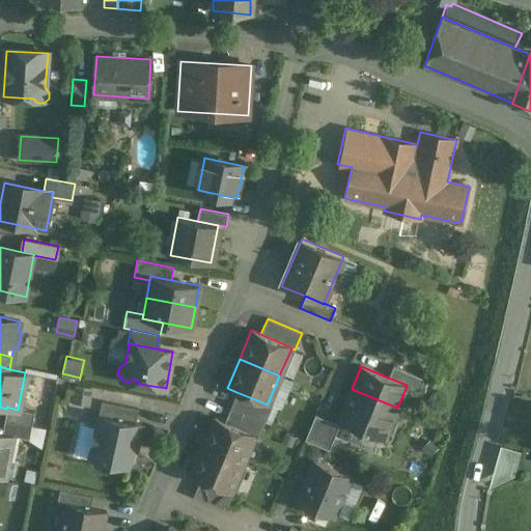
[(423,379),(393,366),(388,378),(407,385),(407,386),(418,391),(423,379)]
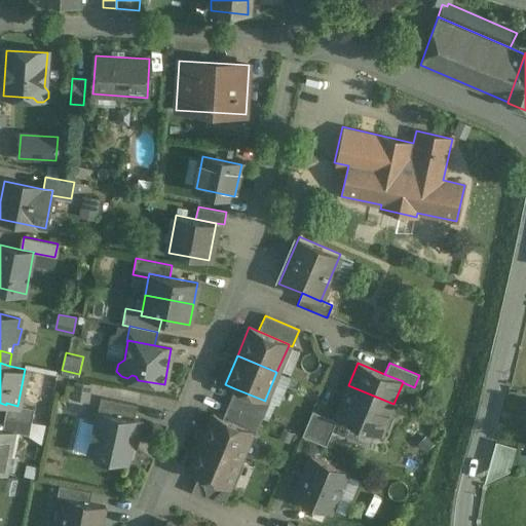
[(72,397),(89,399),(91,381),(75,379),(72,397)]
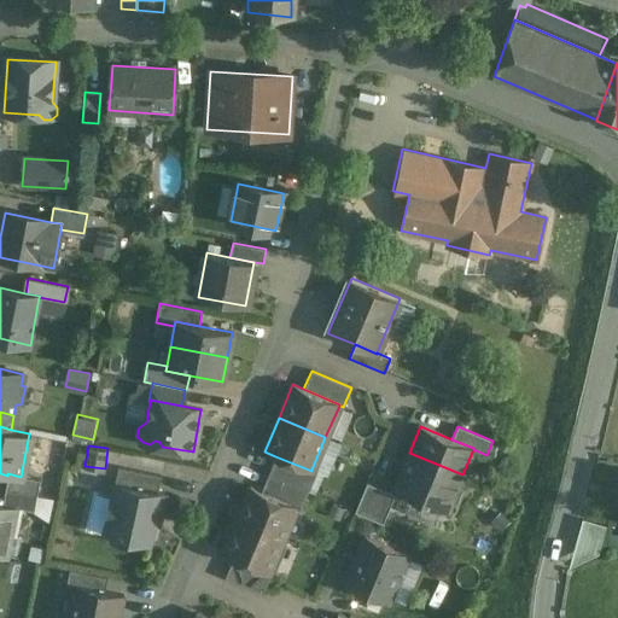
[(462,474),(409,453),(394,488),(448,511),(462,474)]
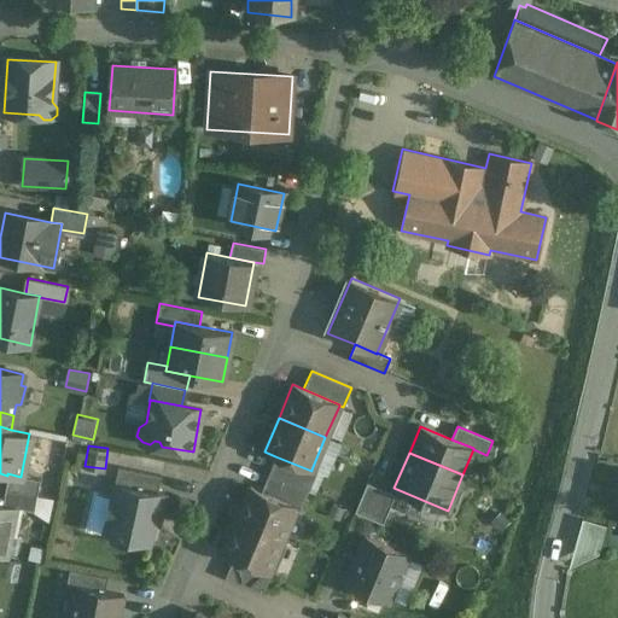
[(312,471),(275,456),(268,473),(308,490),(316,472),(312,470),(312,471)]
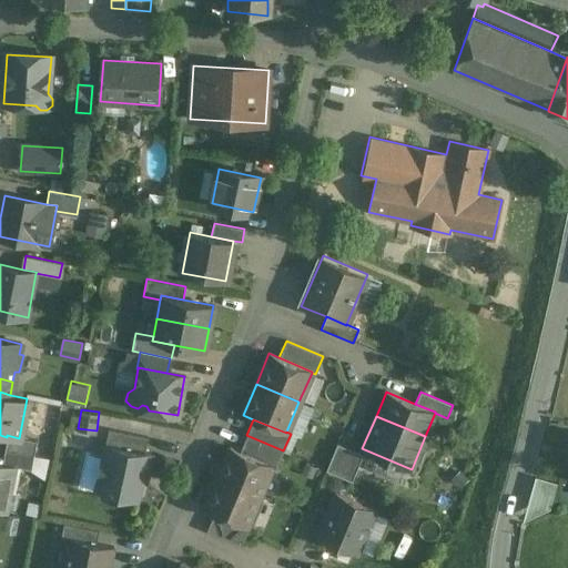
[(148,437),(109,429),(105,444),(144,453),(148,437)]
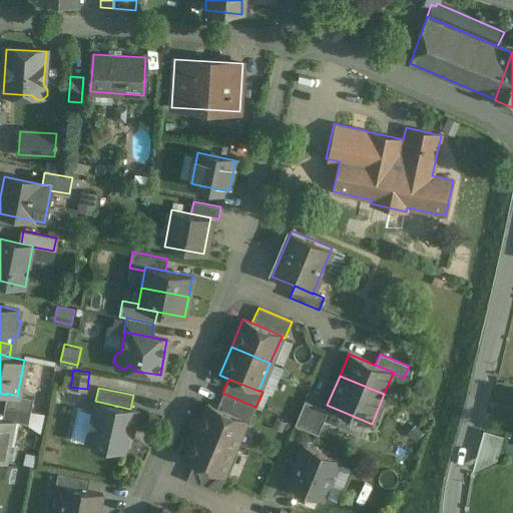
[(17,396),(6,393),(6,395),(4,405),(29,410),(32,399),(17,396)]
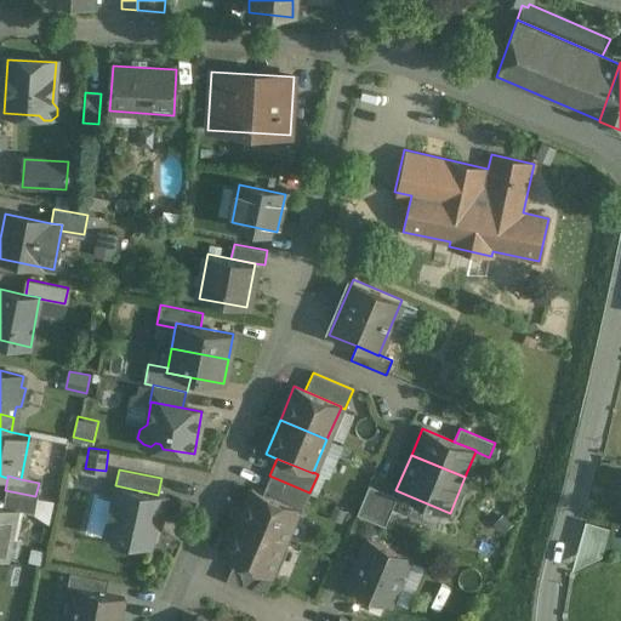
[(309,493),(269,476),(262,494),(297,510),(302,512),(309,493)]
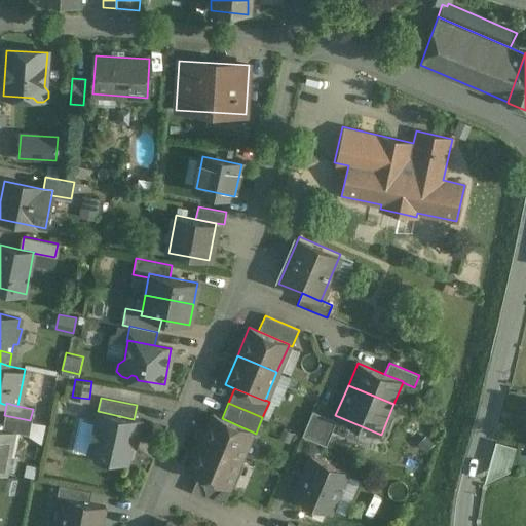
[(134,419),(98,411),(88,453),(126,461),(132,438),(136,439),(140,420),(134,419)]
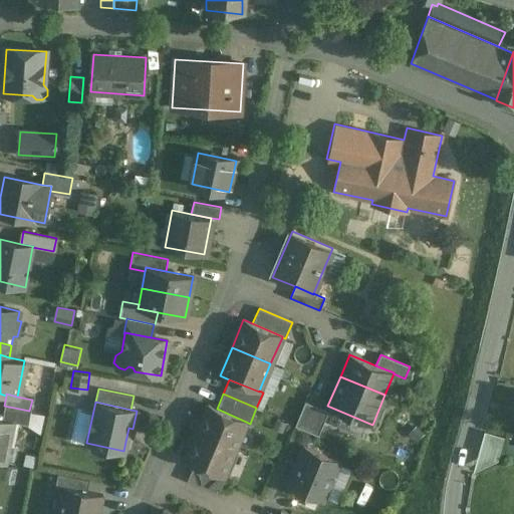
[(328,411),(305,402),(294,426),(318,435),(328,411)]
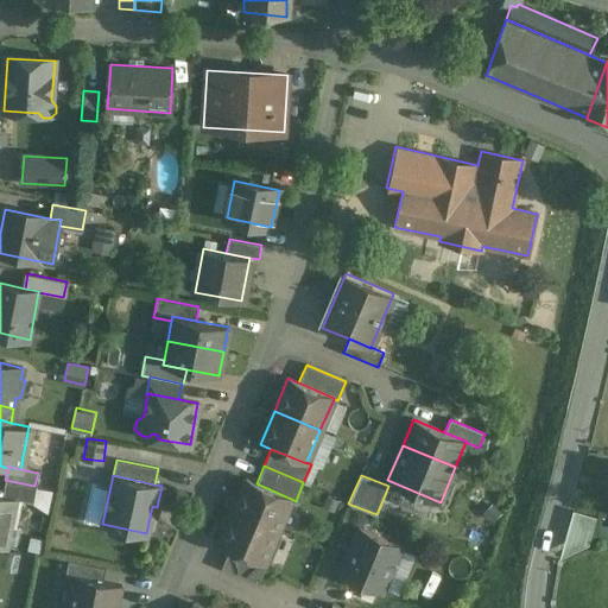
[(257,483),(246,479),(232,512),(278,531),(291,499),(257,483)]
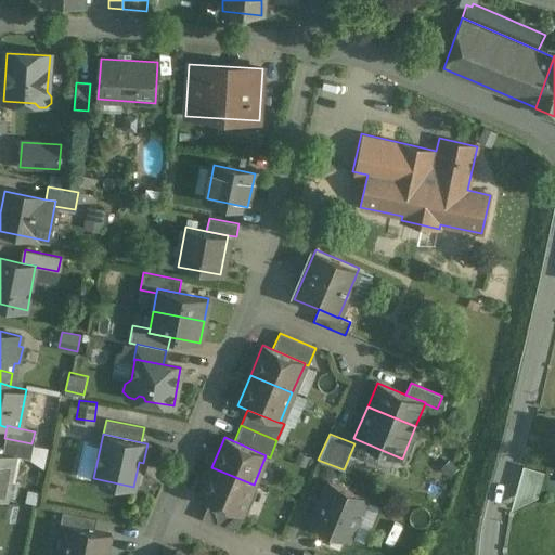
[(31,443),(4,438),(1,451),(12,453),(12,455),(28,459),(31,443)]
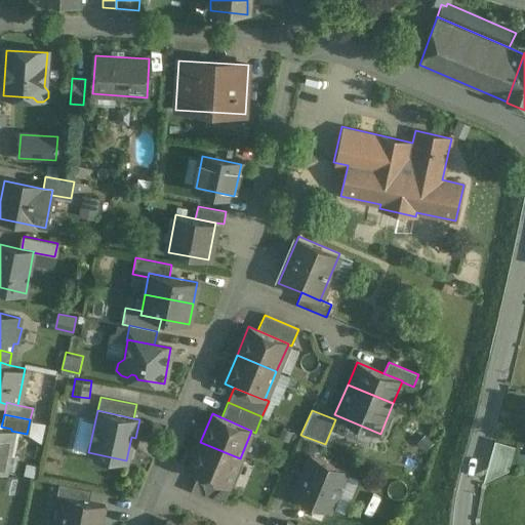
[(1,427),(0,426),(0,471),(2,472),(11,431),(11,429),(1,427)]
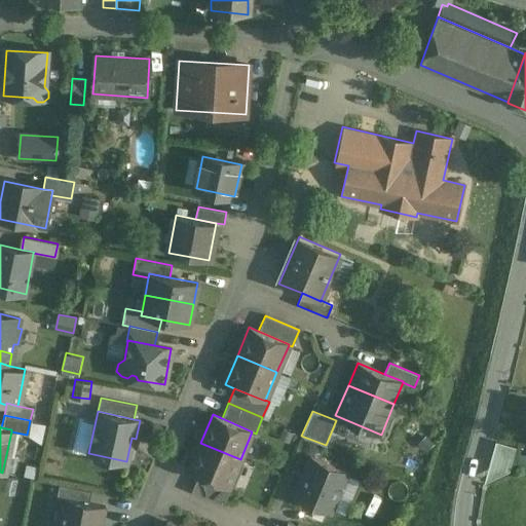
[(240,459),(200,443),(189,472),(198,476),(228,488),(229,487),(240,459)]
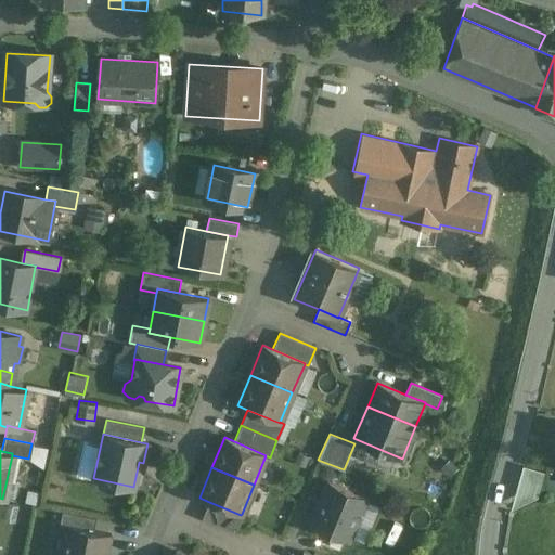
[(366,498),(327,481),(309,525),(348,542),(366,498)]
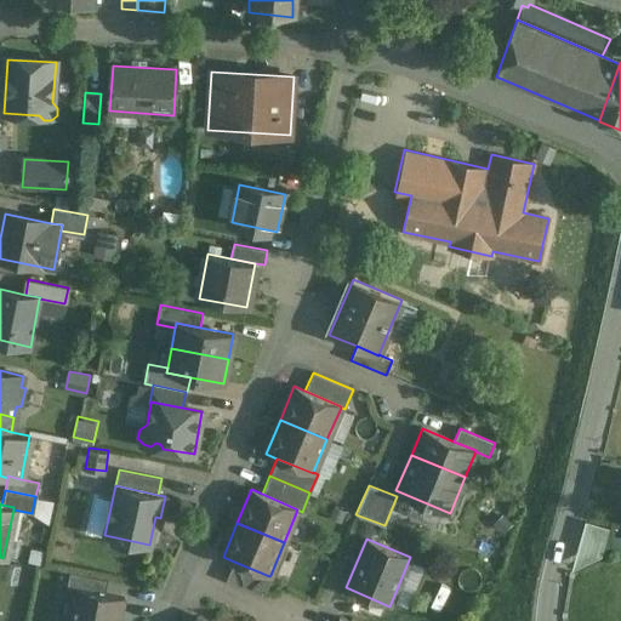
[(269,576),(234,562),(226,582),(263,598),(273,576),(271,575),(269,576)]
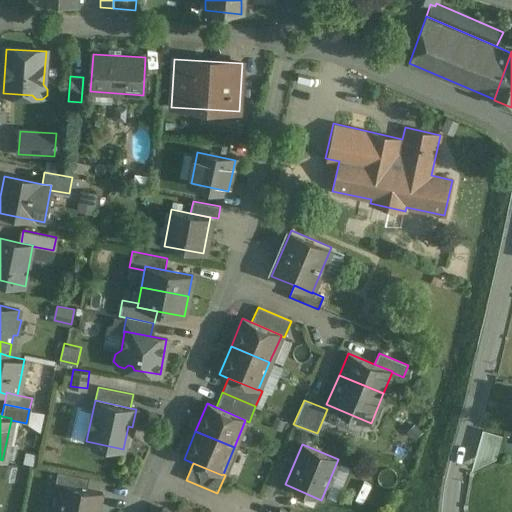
[(89,478),(57,471),(55,484),(64,486),(64,485),(86,490),(89,478)]
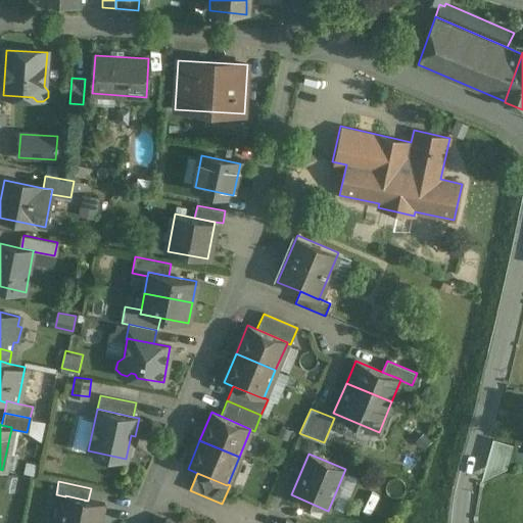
[(88,501),(65,495),(65,496),(60,521),(57,522),(99,522),(104,504),(88,501)]
